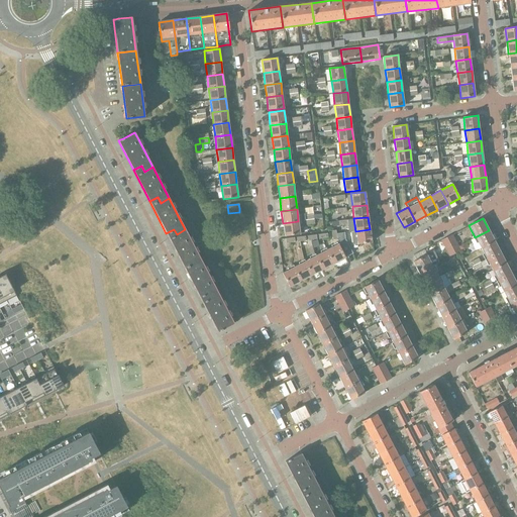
[(298,221),(283,223),(285,236),(300,234),(298,221)]
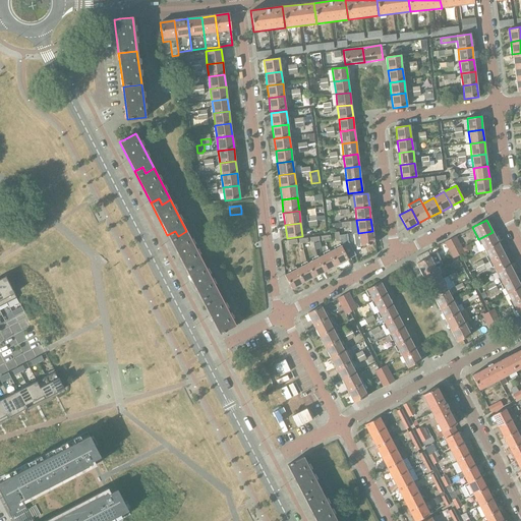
[(204,265),(187,232),(186,231),(178,236),(175,231),(167,235),(184,268),(192,264),(195,269),(204,265)]
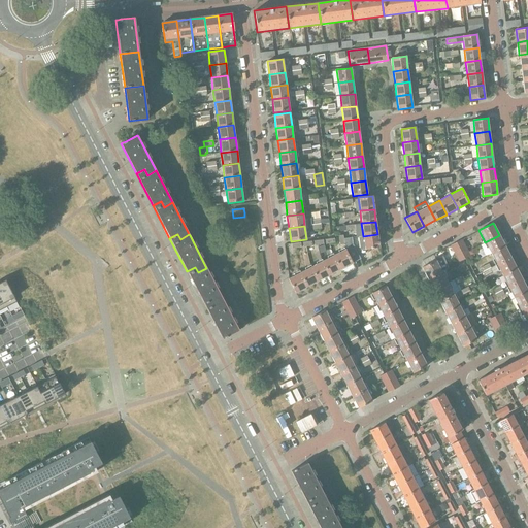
[(380,248),(377,234),(363,236),(365,250),(380,248)]
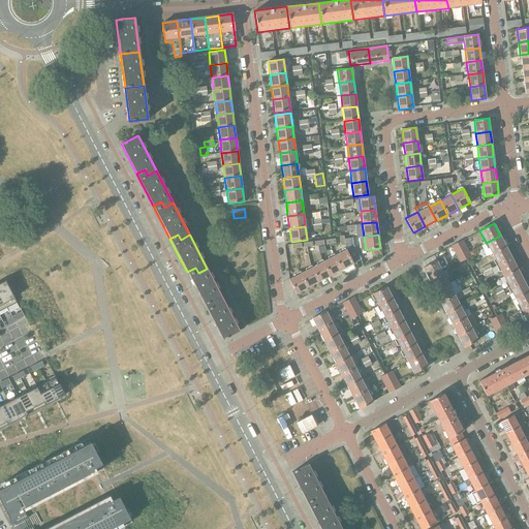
[(506,246),(500,236),(486,243),(492,254),(506,246)]
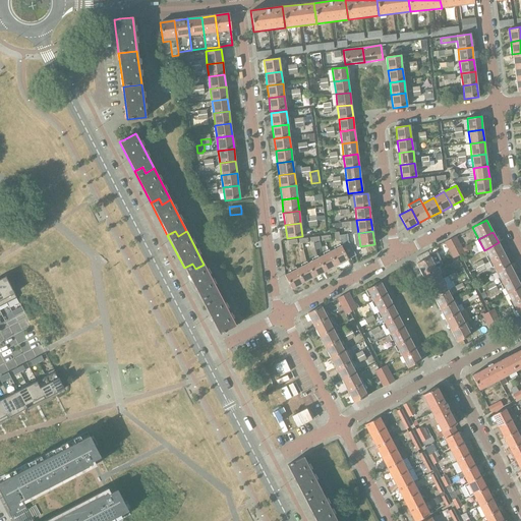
[(454,247),(456,246),(460,244),(460,246),(467,243),(462,233),(450,239),(454,247)]
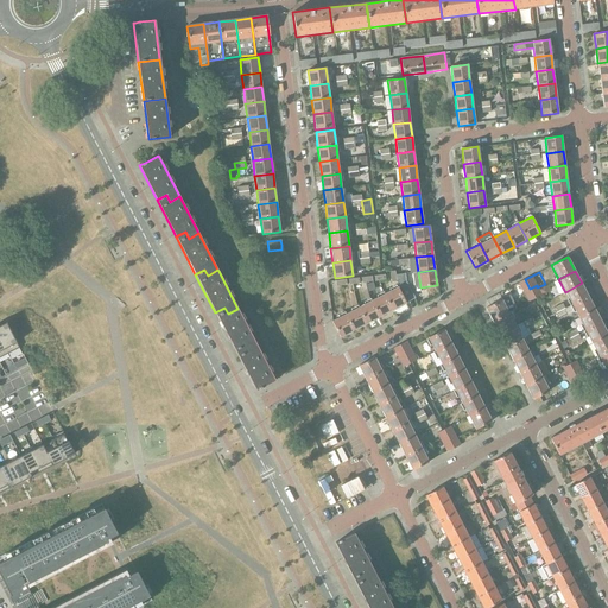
[(519,283),(524,292),(530,289),(525,279),(519,283)]
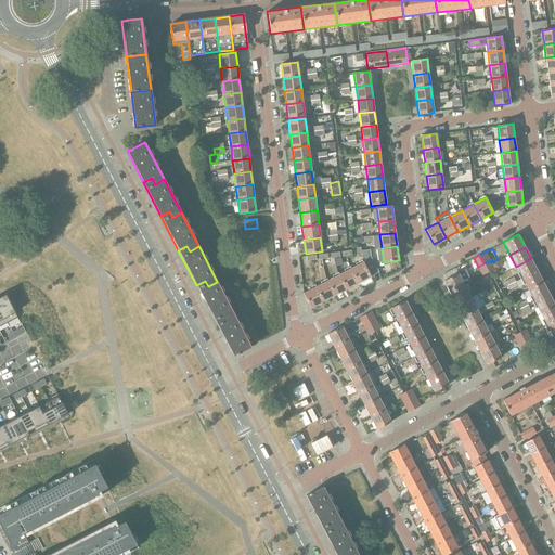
[(521,278),(537,270),(531,258),(516,267),(521,278)]
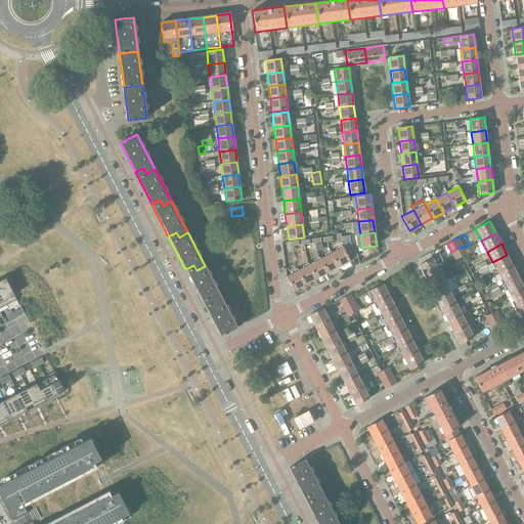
[(350,245),(342,246),(343,247),(349,261),(356,257),(350,245)]
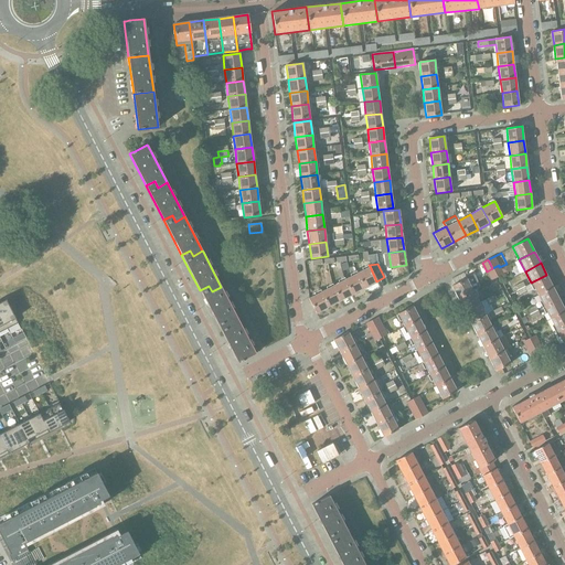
[(494,267),(492,268),(497,277),(503,274),(499,267),(499,265),(494,267)]
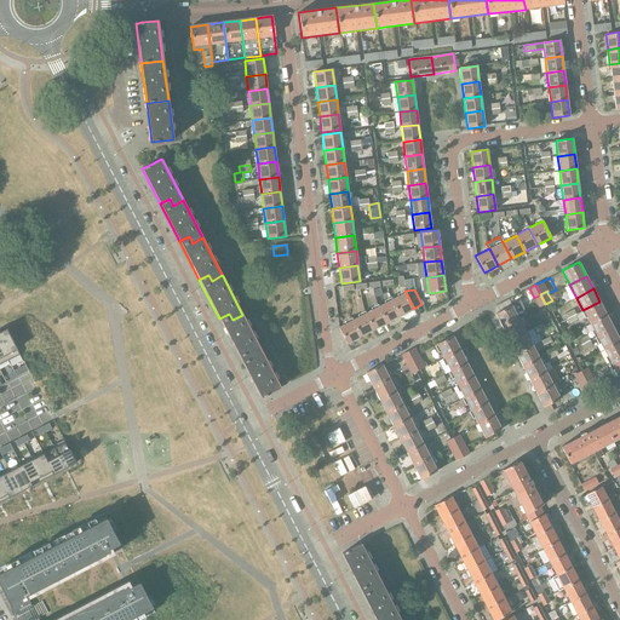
[(391,299),(400,316),(414,309),(413,309),(406,292),(391,299)]
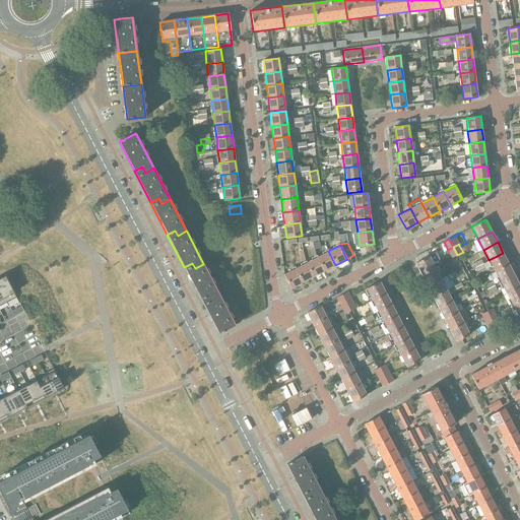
[(453,247),(448,250),(452,258),(457,255),(453,247)]
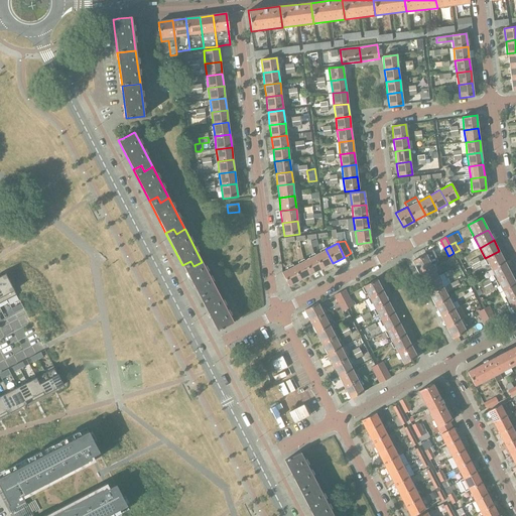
[(321,269),(333,263),(326,249),(314,255),(321,269)]
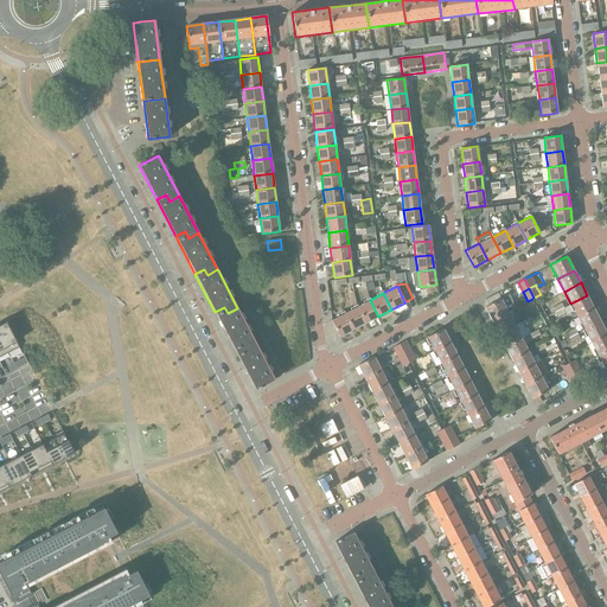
[(485,307),(492,321),(508,313),(516,308),(509,295),(485,307)]
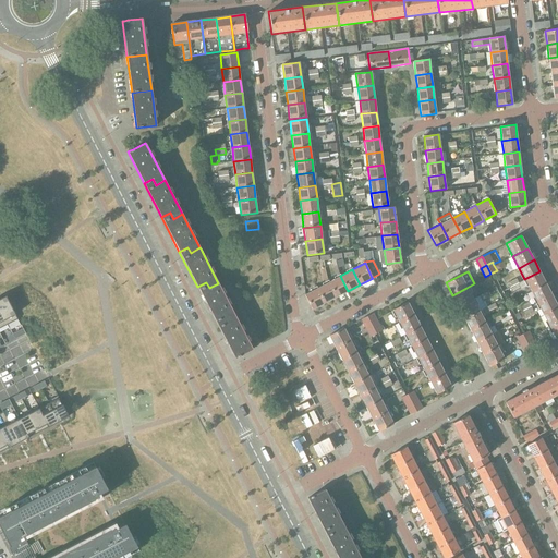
[(546,283),(540,271),(524,279),(531,291),(546,283)]
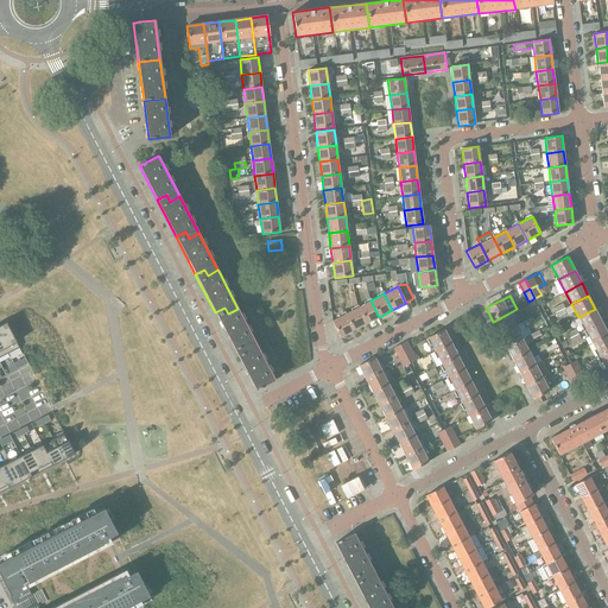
[(366,323),(379,317),(371,301),(358,308),(366,323)]
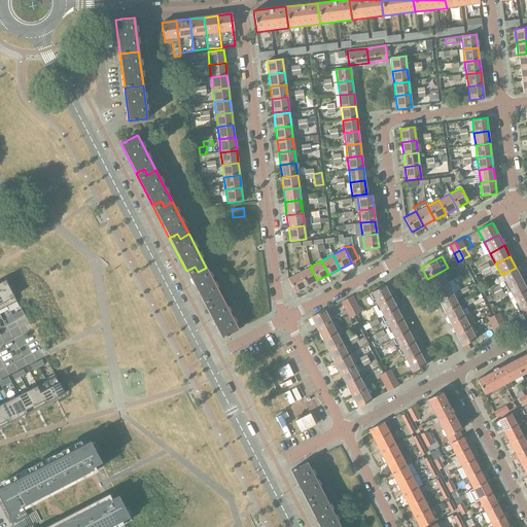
[(479,268),(482,272),(490,267),(487,262),(479,268)]
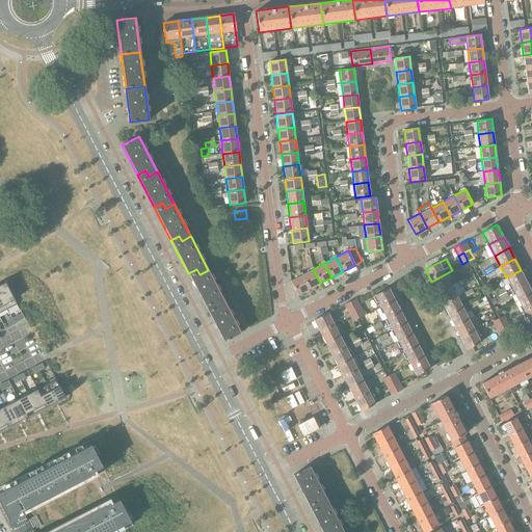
[(188,273),(206,308),(214,303),(217,309),(225,304),(208,270),(200,274),(196,269),(188,273)]
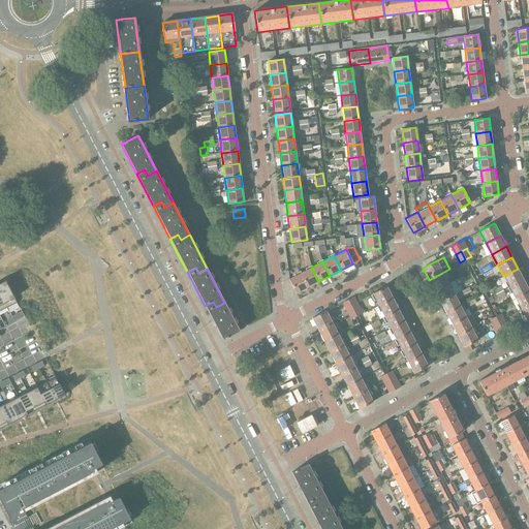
[(308,287),(318,281),(311,268),(301,273),(308,287)]
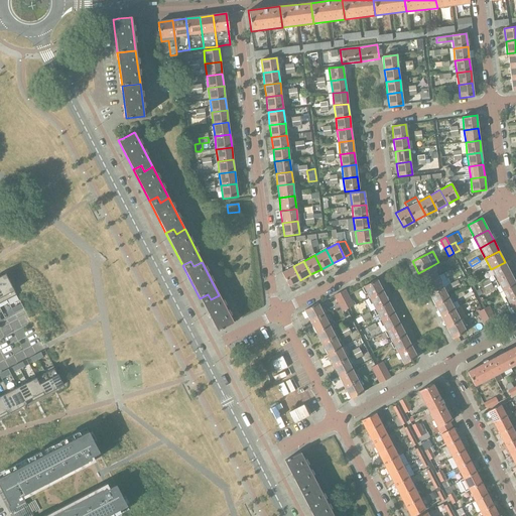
[(482,266),(480,261),(472,266),(474,270),(482,266)]
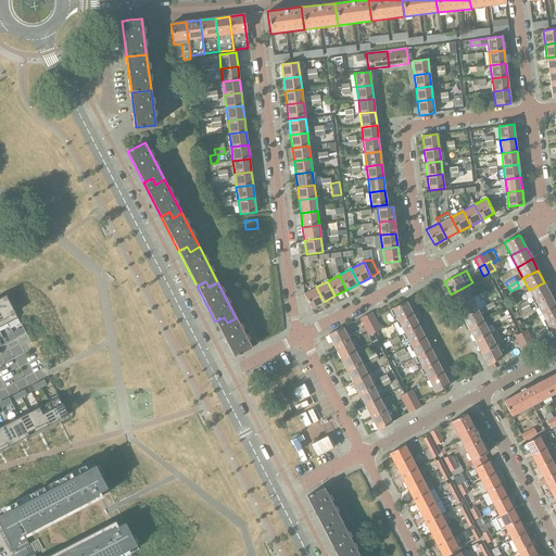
[(529,290),(535,302),(550,294),(544,282),(529,290)]
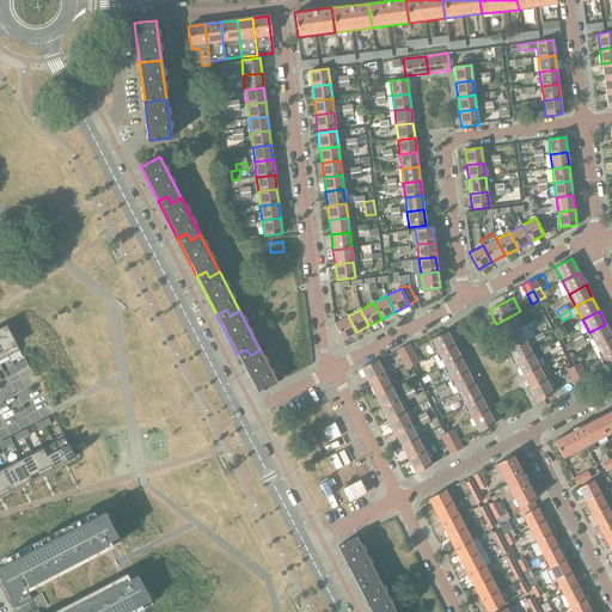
[(342,340),(356,332),(348,316),(334,323),(342,340)]
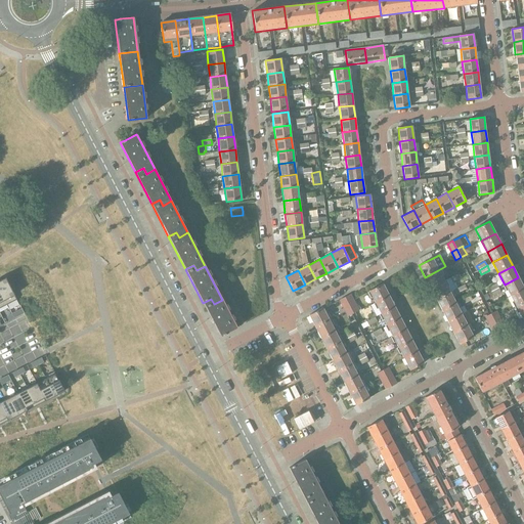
[(425,277),(430,288),(444,280),(438,270),(425,277)]
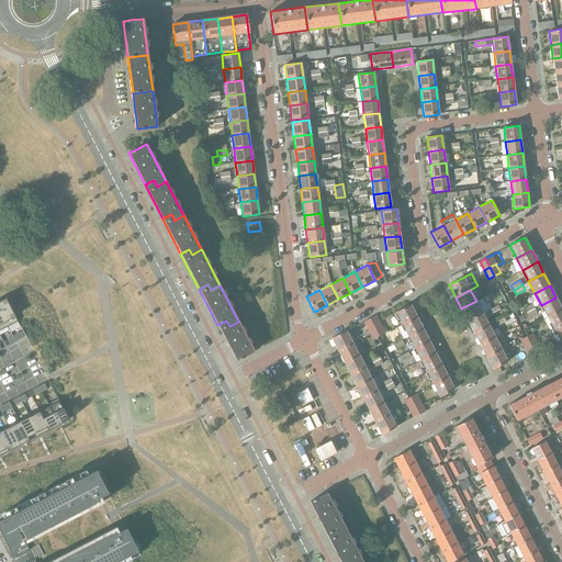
[(492,293),(483,298),(485,302),(494,298),(492,293)]
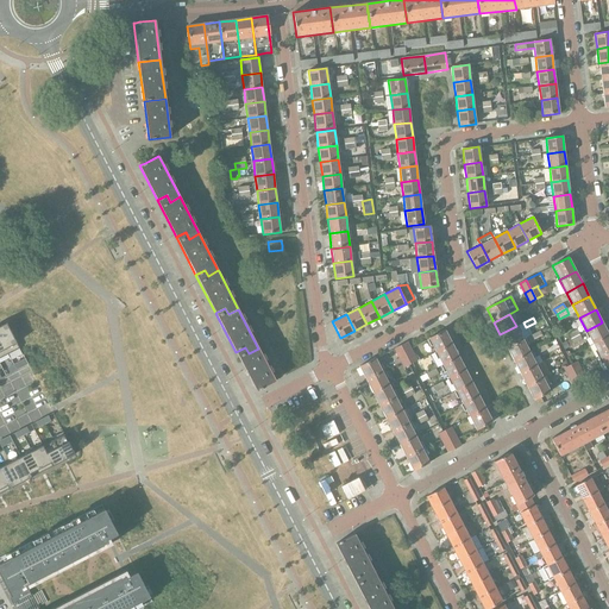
[(0,325),(0,339),(7,355),(19,349),(6,322),(0,325)]
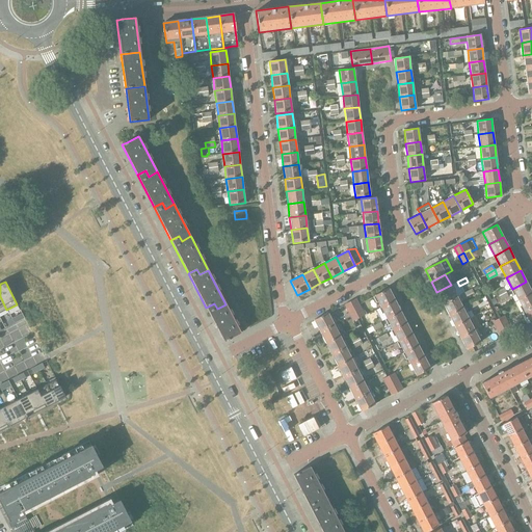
[(531,292),(526,282),(512,289),(517,300),(531,292)]
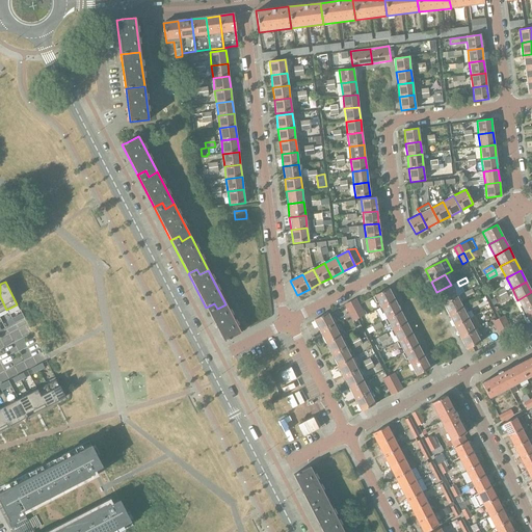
[(436,292),(443,303),(457,296),(451,285),(436,292)]
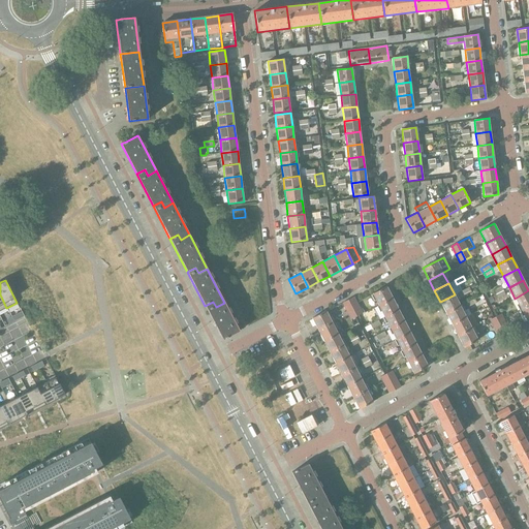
[(386,286),(372,293),(378,306),(393,299),(386,286)]
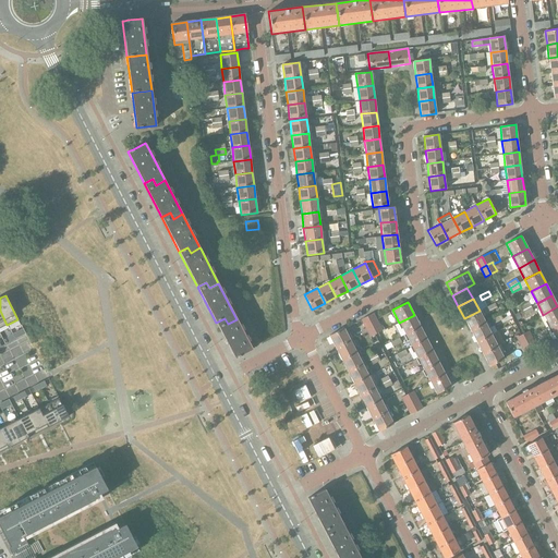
[(522,311),(531,306),(529,302),(520,306),(522,311)]
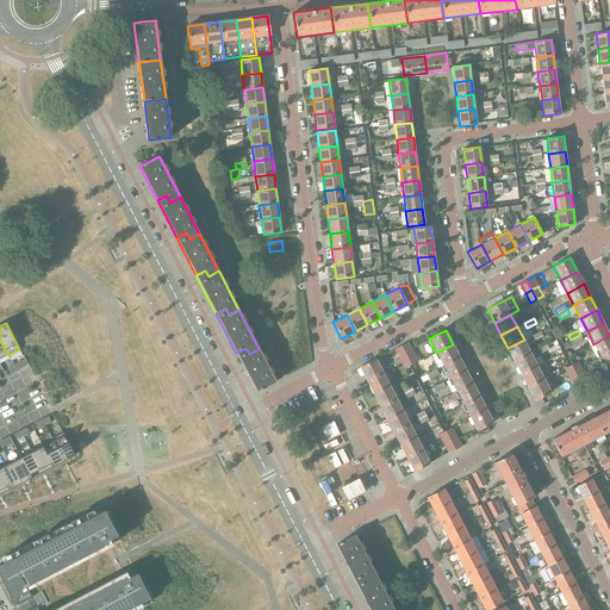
[(540,331),(530,336),(534,341),(543,336),(540,331)]
